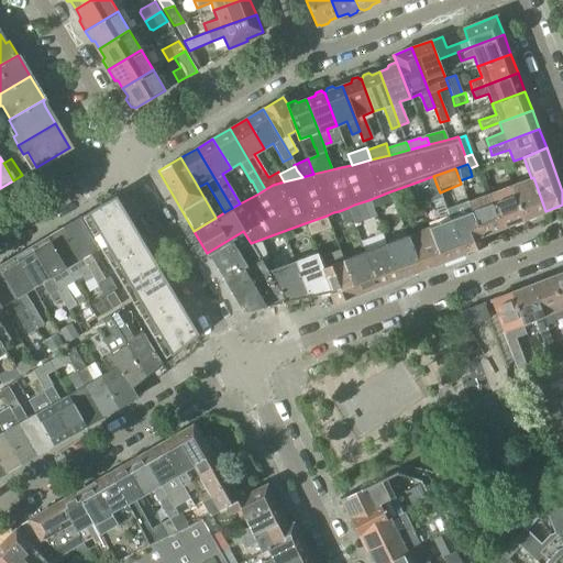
[(433,176),(412,184),(416,192),(437,185),(433,176)]
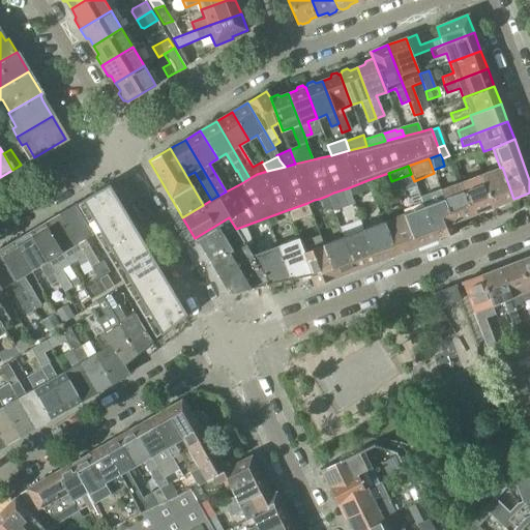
[(502,167),(500,168),(481,175),(493,206),(495,206),(498,208),(504,206),(504,202),(513,199),(502,167)]
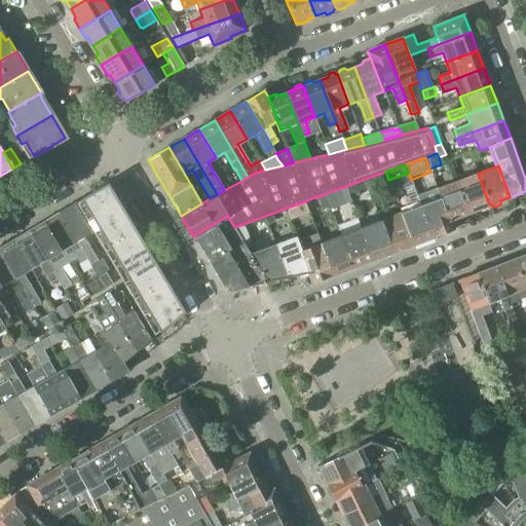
[(385,172),(365,179),(368,187),(388,180),(385,172)]
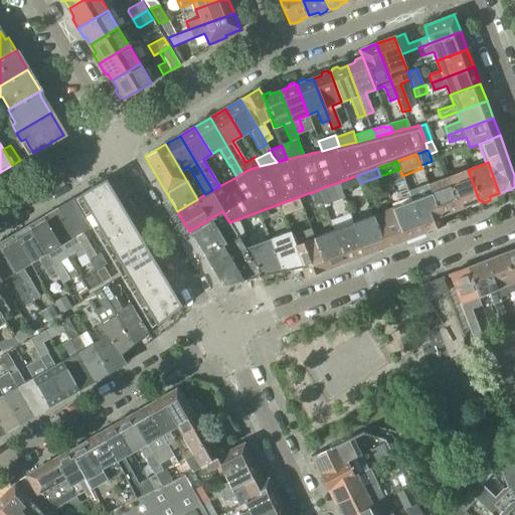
[(468,170),(448,177),(460,208),(468,205),(471,207),(478,205),(478,201),(479,200),(468,170)]
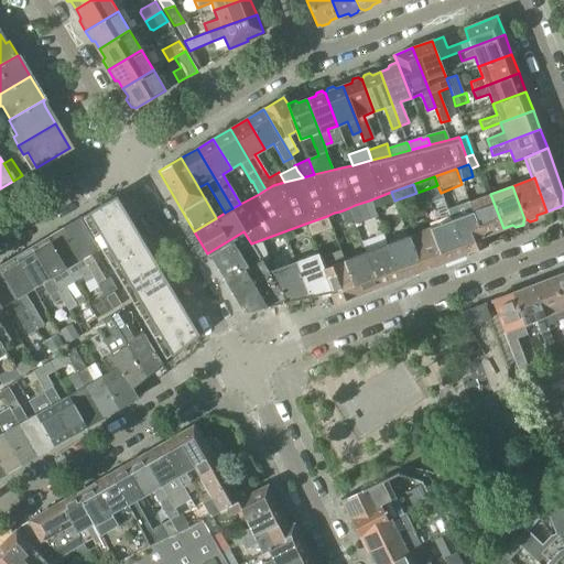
[(394,201),(391,192),(369,201),(372,208),(394,201)]
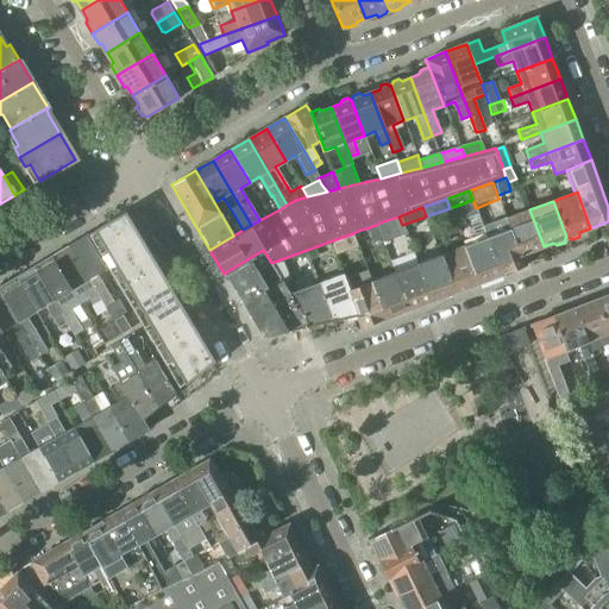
[(529,209),(507,219),(525,267),(525,265),(522,258),(533,255),(533,250),(544,246),(529,209)]
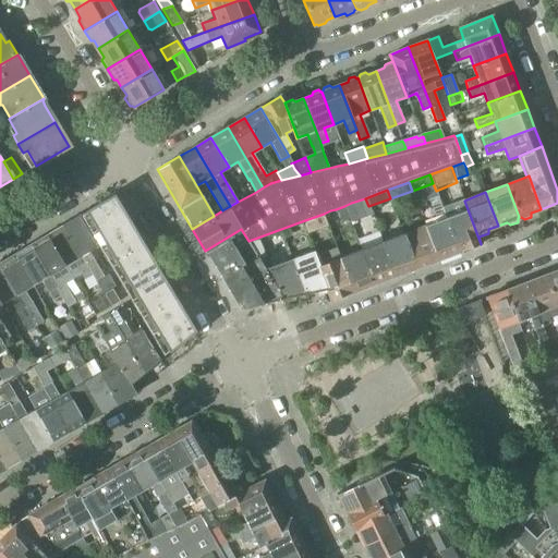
[(113,195),(79,216),(89,233),(124,213),(113,195)]
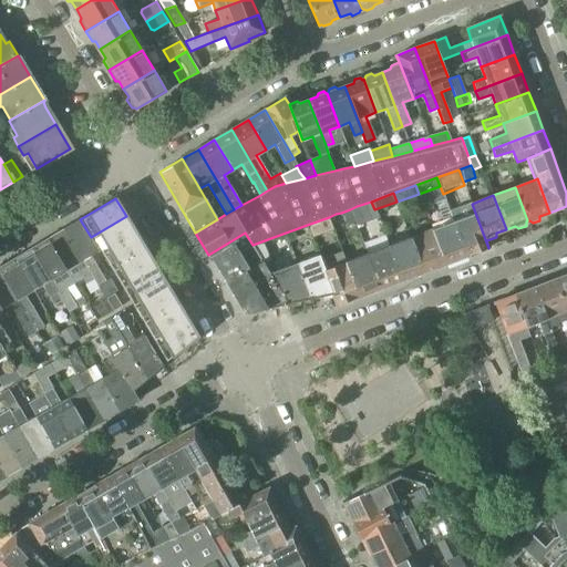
[(357,206),(350,209),(353,217),(374,209),(371,202),(357,206)]
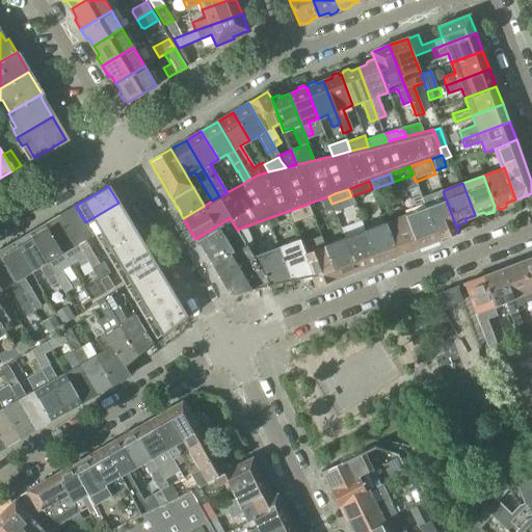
[(422,198),(425,207),(437,240),(458,233),(443,191),(422,198)]
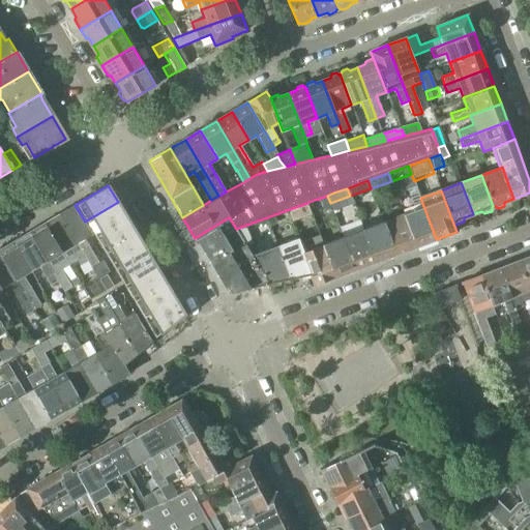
[(330,203),(327,196),(319,199),(324,211),(332,208),(330,203)]
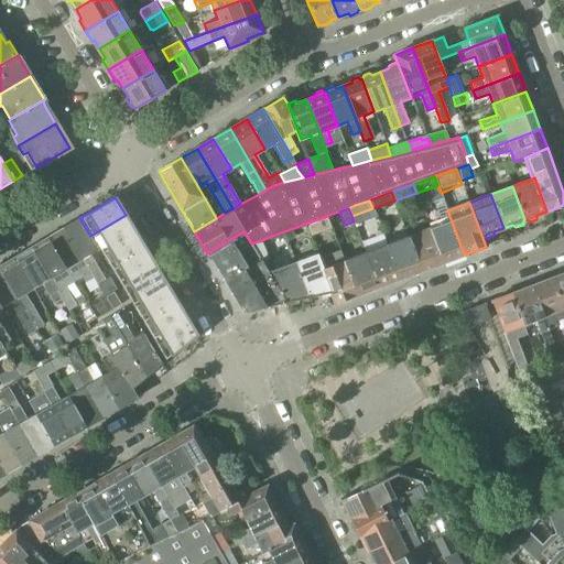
[(136,232),(126,215),(90,236),(98,249),(99,248),(101,252),(136,232)]
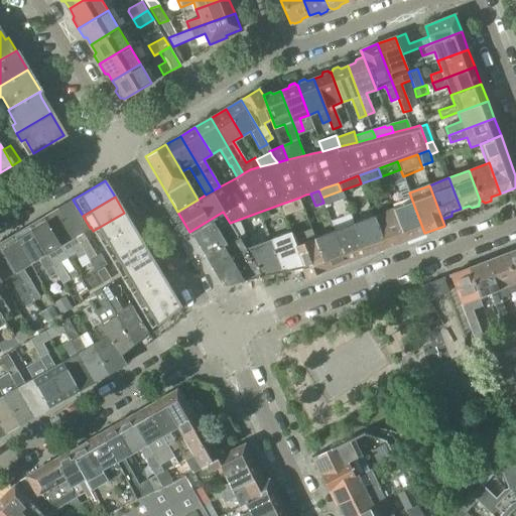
[(303,209),(299,198),(279,205),(282,211),(284,216),(303,209)]
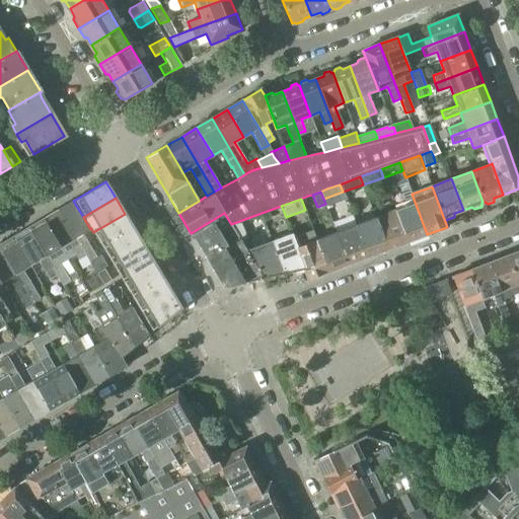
[(73,201),(58,210),(85,255),(95,273),(96,273),(104,268),(106,267),(100,254),(96,256),(82,234),(90,229),(83,217),(73,201)]
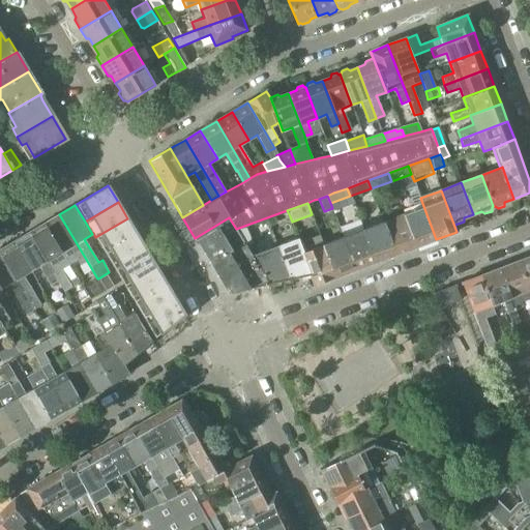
[(423,206),(404,214),(416,246),(436,239),(423,206)]
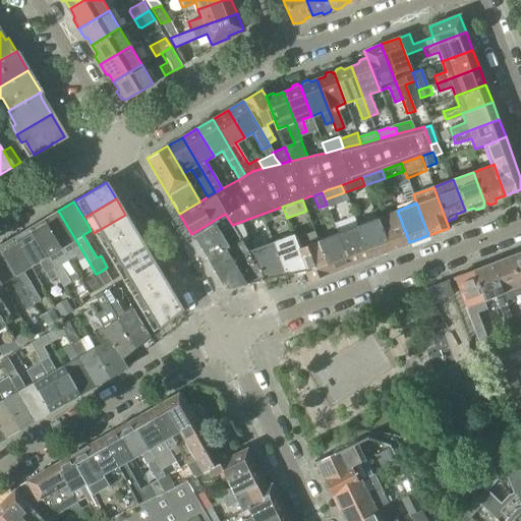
[(58,211),(44,220),(60,248),(68,243),(78,261),(85,256),(58,211)]
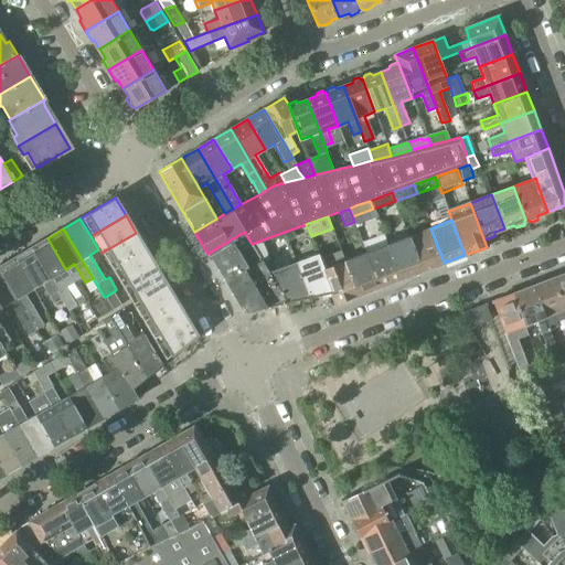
[(430,228),(408,236),(422,272),(444,263),(430,228)]
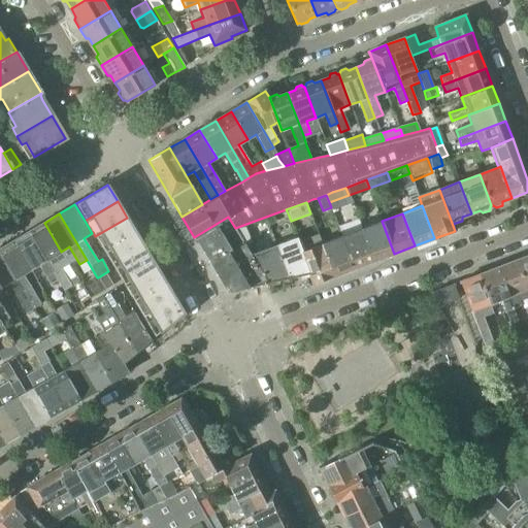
[(228,217),(194,237),(227,292),(268,283),(235,228),(228,217)]
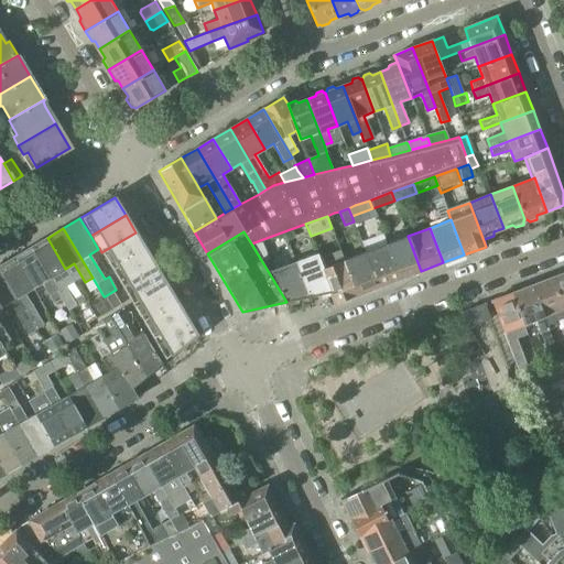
[(145,249),(136,232),(101,252),(112,270),(145,249)]
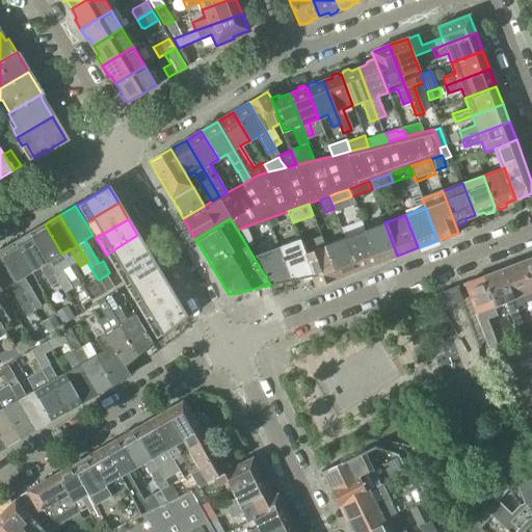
[(384,222),(364,231),(376,263),(397,256),(384,222)]
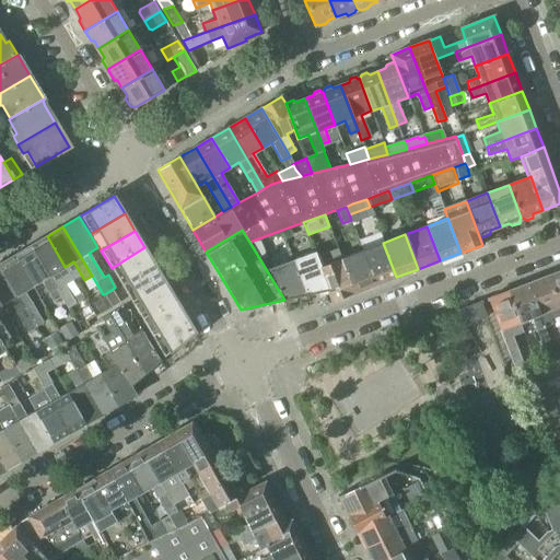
[(31,246),(61,298),(68,308),(74,305),(69,293),(65,284),(56,271),(65,267),(47,236),(31,246)]
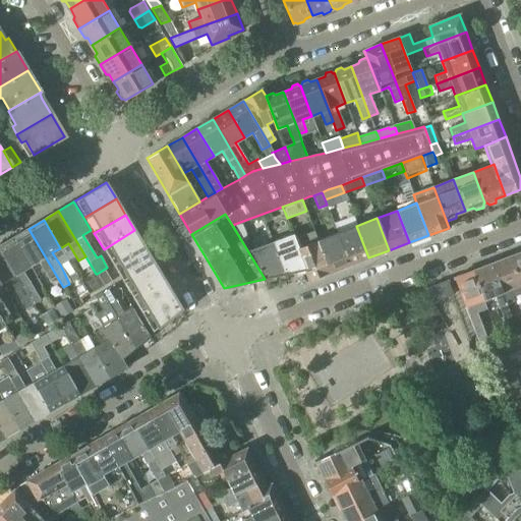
[(240,222),(232,225),(265,279),(268,282),(275,280),(276,277),(284,275),(272,241),(252,249),(240,222)]
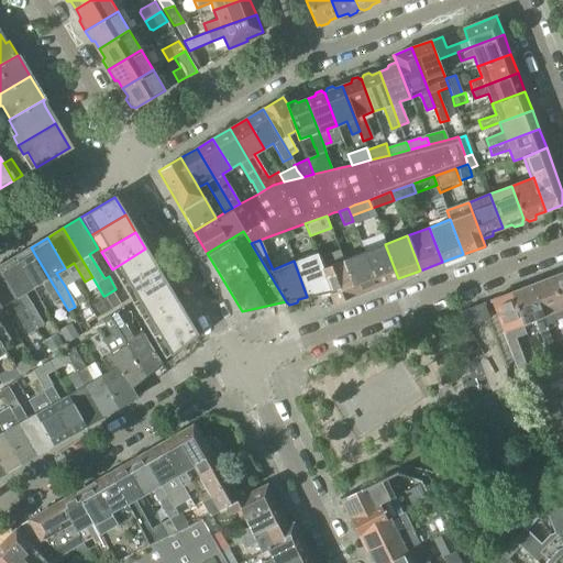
[(385,244),(364,252),(377,286),(398,278),(385,244)]
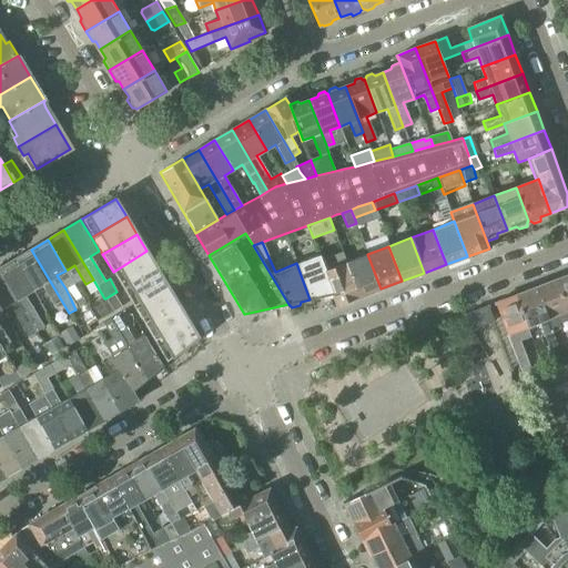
[(31,250),(14,259),(33,290),(42,285),(48,295),(53,306),(62,302),(31,250)]
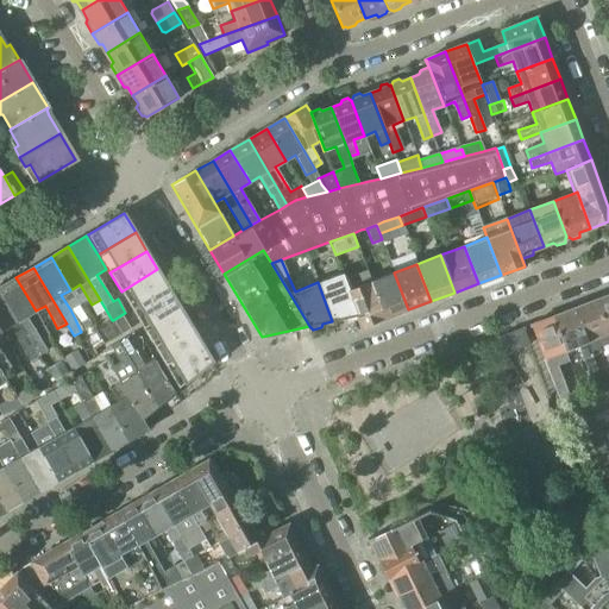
[(169,288),(157,269),(121,292),(132,309),(169,288)]
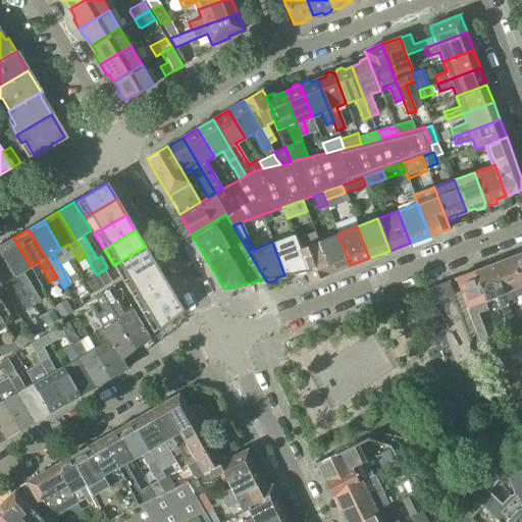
[(294,235),(293,235),(310,280),(330,273),(318,241),(314,231),(295,239),(294,235)]
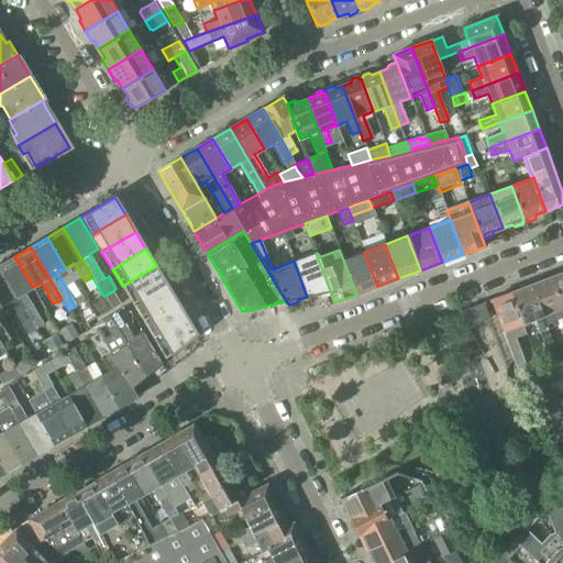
[(364,252),(343,260),(356,295),(377,286),(364,252)]
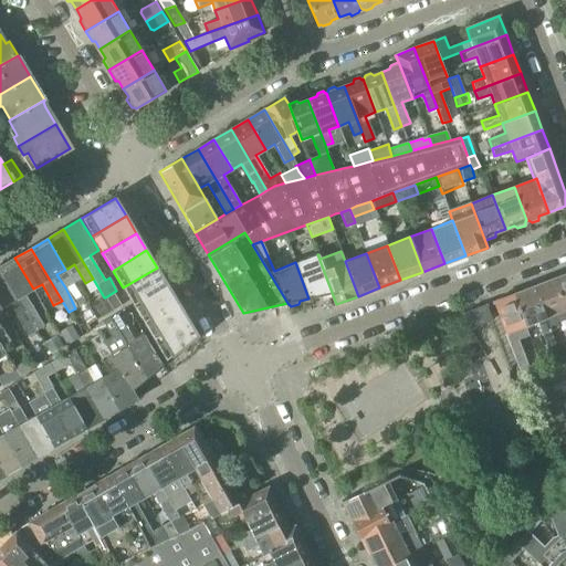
[(317,254),(295,262),(308,299),(320,296),(323,299),(333,296),(336,304),(317,254)]
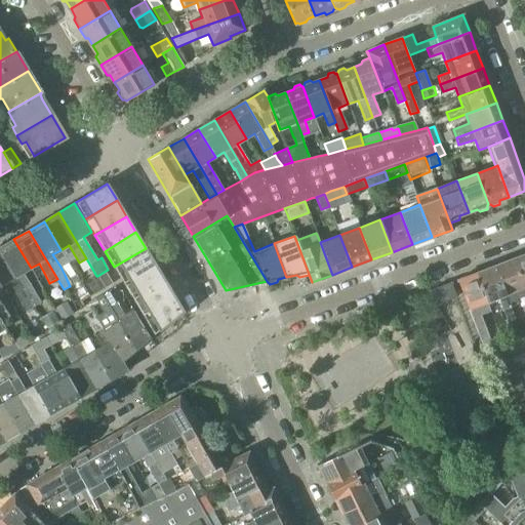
[(13,239),(0,247),(0,250),(33,307),(40,303),(23,273),(31,268),(13,239)]
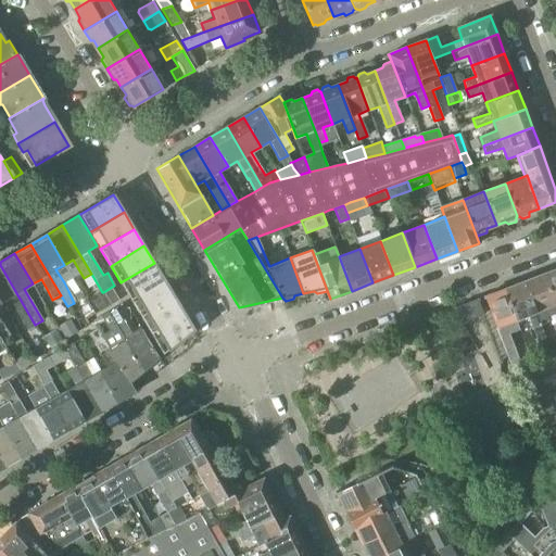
[(164,279),(154,263),(121,282),(130,299),(164,279)]
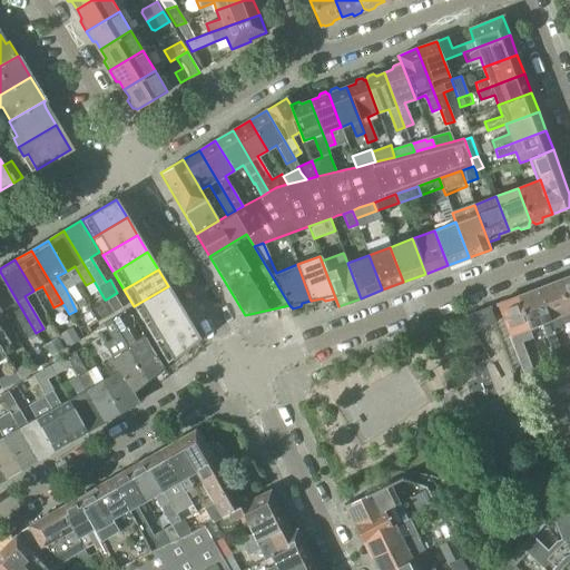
[(0,272),(0,310),(0,311),(9,305),(17,318),(28,337),(36,333),(0,272)]
